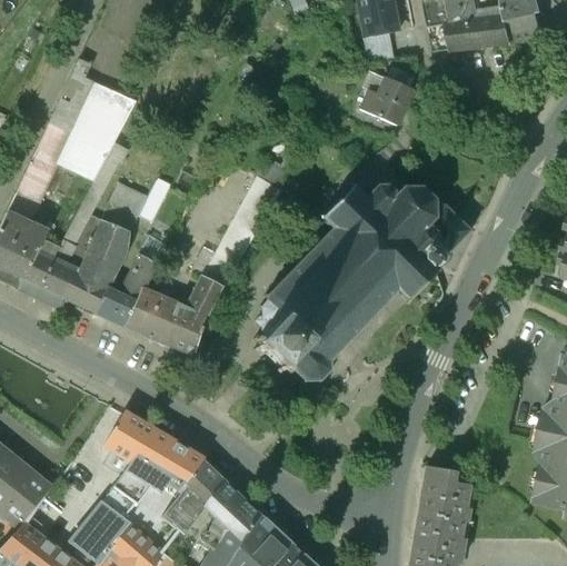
[(359,0),(367,35),(401,27),(397,0),(359,0)]
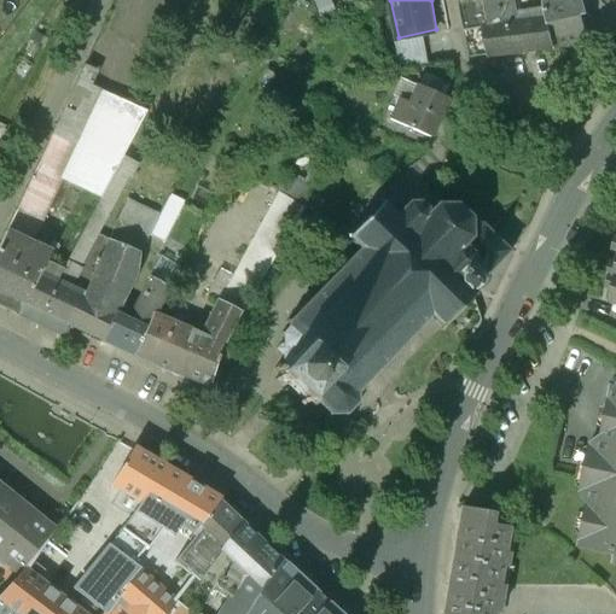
[(519,17),(517,0),(487,0),(492,22),(487,23),(492,51),(555,44),(545,5),(539,7),(538,1),(529,4),(530,9),(526,10),(527,16),(519,17)]
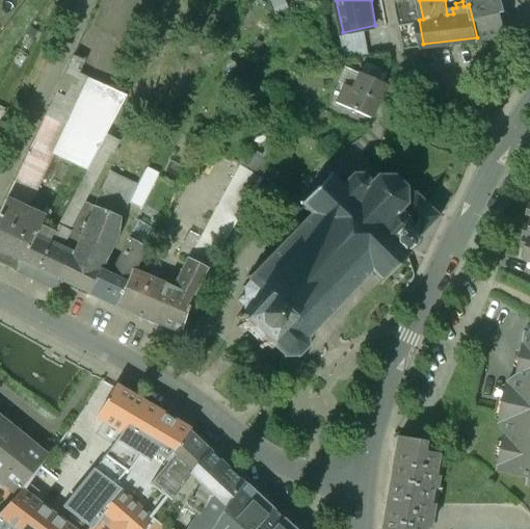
[(478,0),(478,3),(469,4),(477,37),(504,30),(500,12),(496,0),(478,0)]
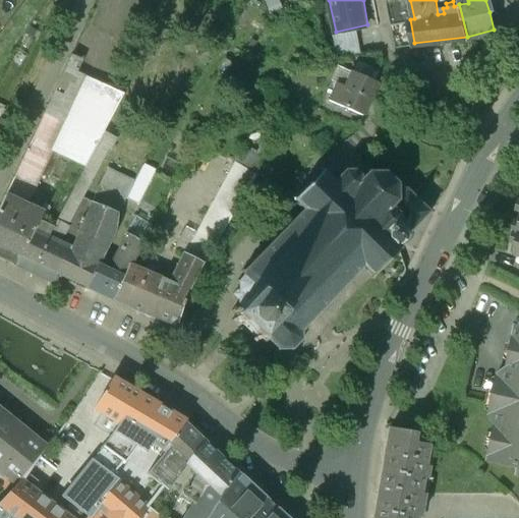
[(379,71),(341,60),(329,102),(366,113),(379,71)]
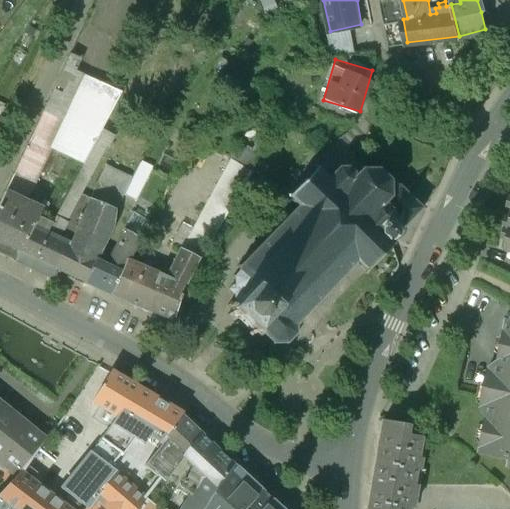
[(65,64),(15,170),(38,181),(67,118),(64,116),(85,73),(65,64)]
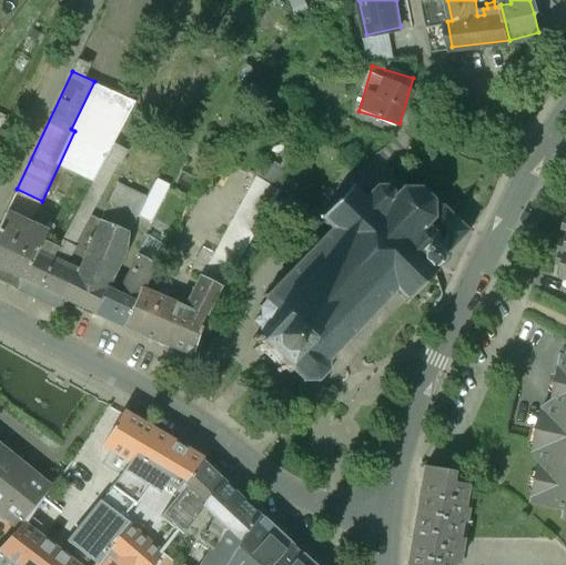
[(114,141),(63,238),(77,245),(77,246),(83,250),(94,229),(86,224),(119,160),(121,161),(128,148),(114,141)]
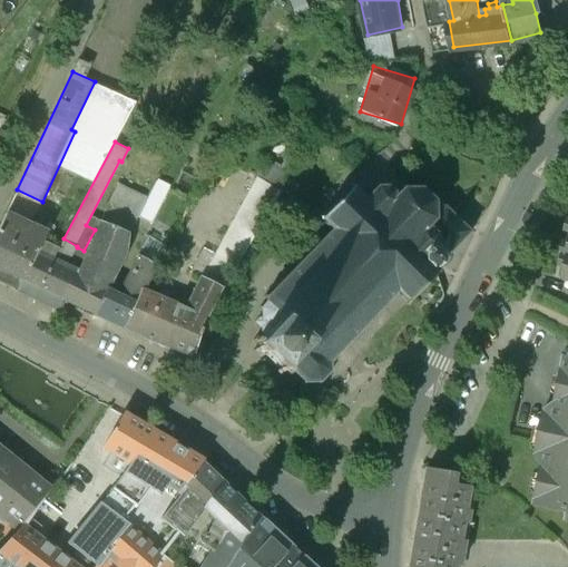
[(385,184),(380,184),(379,182),(376,183),(378,186),(366,197),(354,186),(354,182),(351,182),(351,187),(325,214),(320,214),(320,218),(325,218),(333,228),(319,243),(316,241),(314,243),(316,245),(303,261),(300,257),(297,261),(301,263),(286,277),(284,275),(281,277),(284,280),(270,294),(267,292),(265,294),(267,297),(266,297),(268,300),(264,304),(262,304),(261,306),(263,308),(263,313),(261,314),(261,315),(258,319),(256,319),(256,321),(258,321),(263,325),(263,331),(266,334),(263,338),(258,333),(254,336),(258,341),(257,342),(258,343),(255,348),(258,351),(262,348),(263,350),(262,351),(277,365),(278,364),(280,365),(277,369),(281,372),(285,368),(286,370),(287,369),(292,372),(295,369),(305,378),(304,381),(306,382),(307,379),(319,379),(320,381),(323,380),(322,378),(329,370),(333,370),(334,368),(331,367),(331,359),(332,359),(334,361),(336,358),(334,355),(348,341),(351,343),(353,341),(351,339),(364,324),(368,326),(370,324),(366,322),(381,306),(383,310),(385,306),(383,304),(398,290),(408,300),(408,303),(412,303),(412,299),(439,271),(443,271),(443,266),(438,266),(452,252),(451,251),(453,251),(453,248),(470,231),(472,231),(473,227),(471,227),(449,206),(449,203),(447,203),(446,205),(441,197),(442,197),(441,194),(434,197),(423,187),(426,183),(422,182),(420,186),(405,186),(403,182),(401,184),(402,188),(394,196),(395,193),(398,192),(397,189),(393,189),(388,186),(390,184),(387,182),(385,184)]
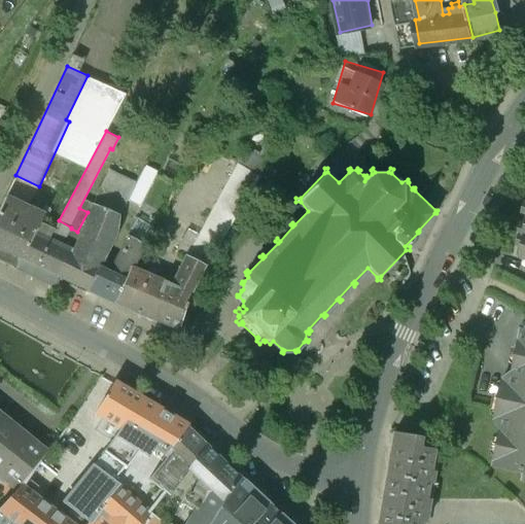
[(136,182),(110,169),(94,202),(118,214),(129,198),(136,182)]
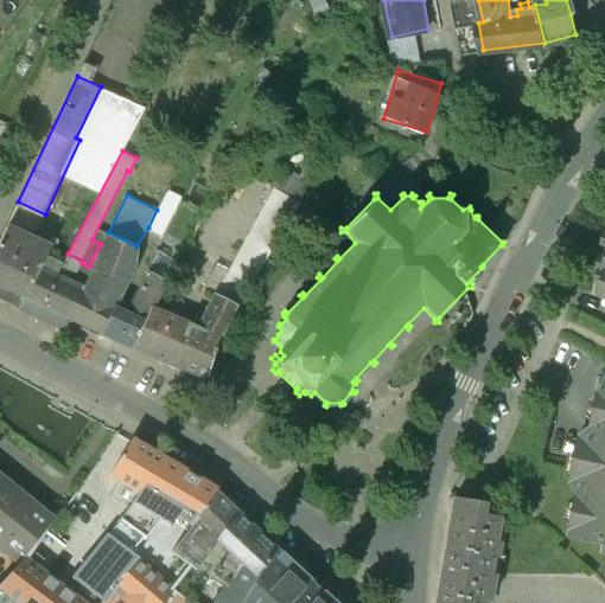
[(198,223),(159,204),(157,210),(148,228),(184,249),(198,223)]
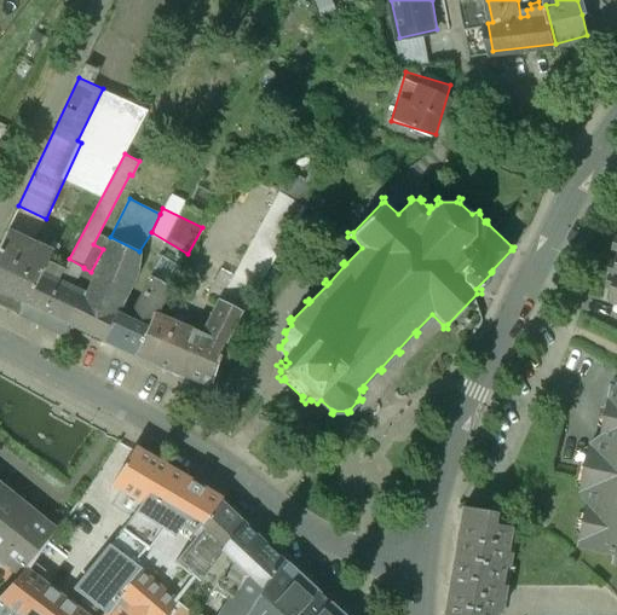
[(52,249),(9,228),(0,245),(0,302),(19,313),(19,312),(51,253),(52,249)]
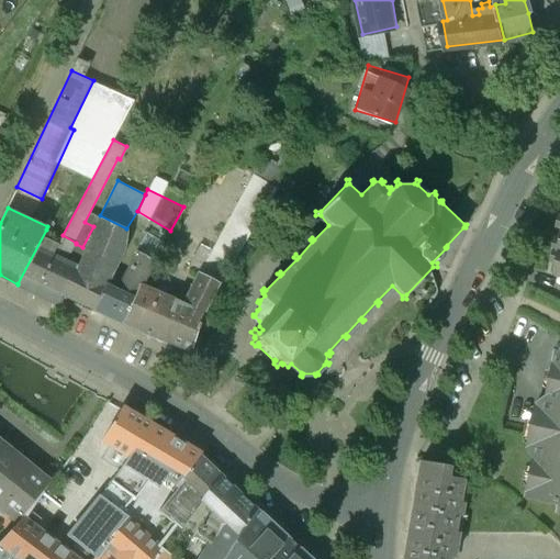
[(62,237),(46,230),(18,283),(18,284),(55,302),(55,301),(60,300),(64,293),(96,309),(107,284),(124,245),(126,228),(100,215),(79,265),(67,258),(76,244),(76,243),(63,235),(62,237)]
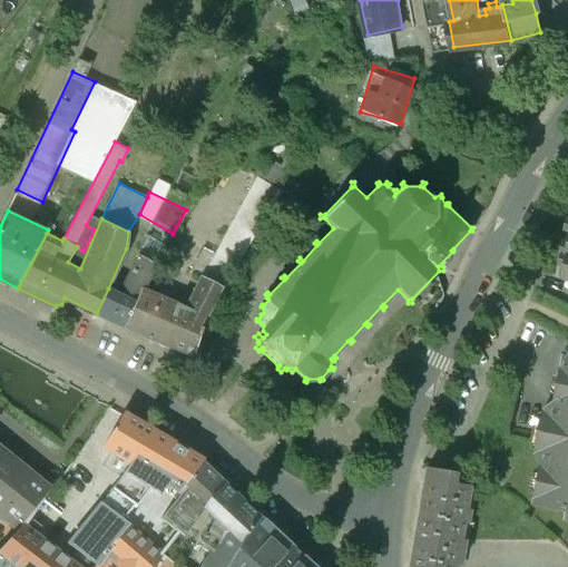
[(150,233),(140,252),(153,258),(163,238),(150,233)]
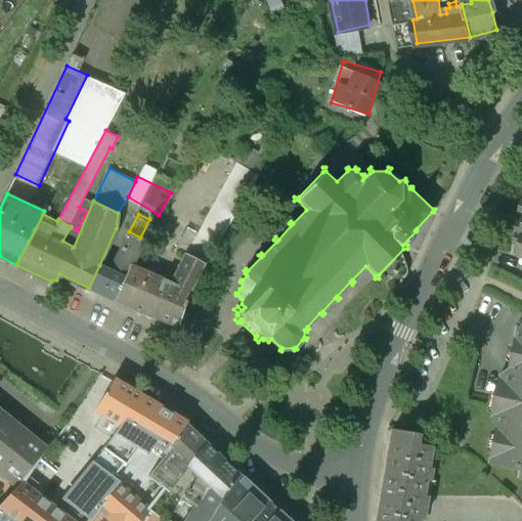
[(207,217),(187,255),(204,264),(212,249),(226,227),(207,217)]
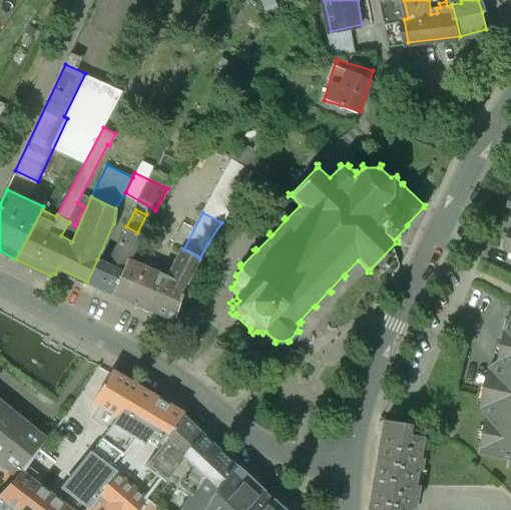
[(126,229),(107,265),(97,287),(111,293),(129,260),(141,236),(126,229)]
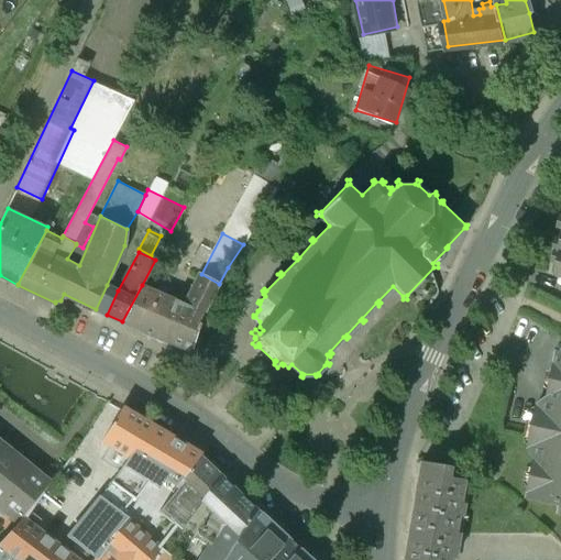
[(190,296),(166,285),(162,293),(142,285),(122,321),(193,350),(205,310),(219,284),(201,274),(190,296)]
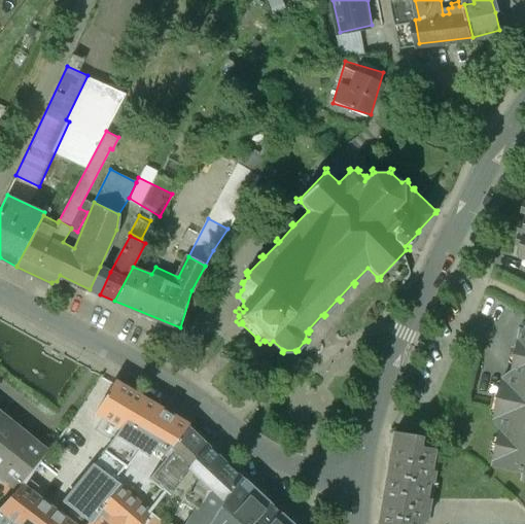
[(100,267),(90,289),(100,294),(110,272),(100,267)]
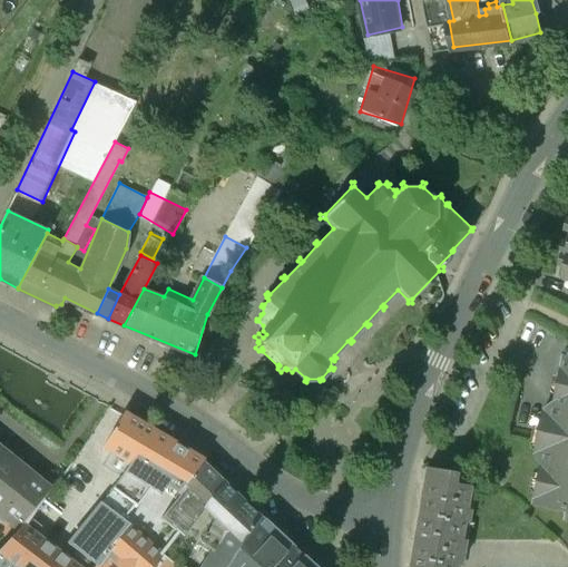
[(567,360),(558,401),(547,408),(538,451),(546,462),(537,501),(567,508),(567,360)]
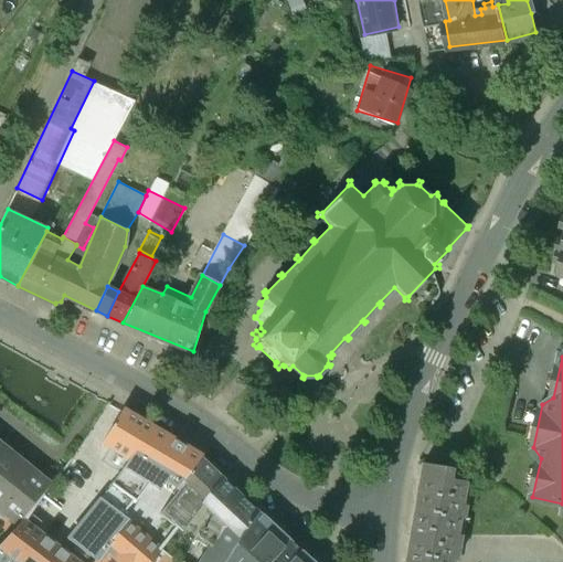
[(170,436),(125,409),(105,441),(131,458),(115,483),(128,494),(144,470),(145,469),(170,436)]
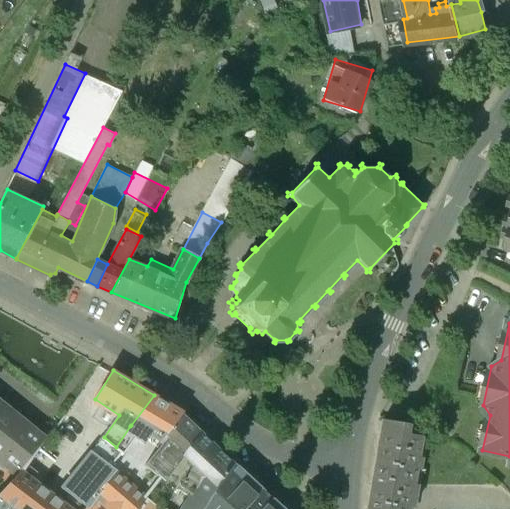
[(171,406),(154,395),(131,425),(130,426),(116,447),(121,451),(120,452),(122,454),(135,436),(144,443),(170,409),(171,406)]
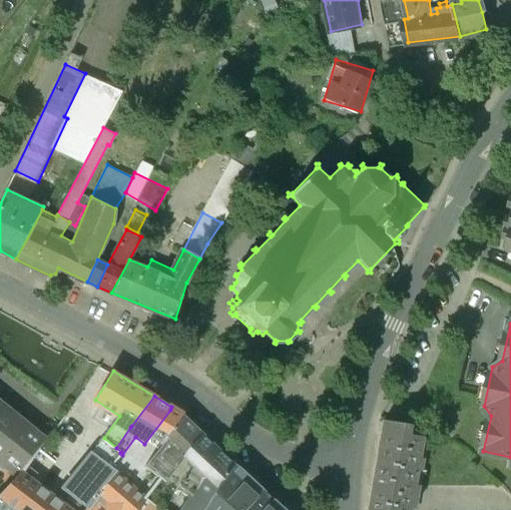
[(0,399),(0,424),(12,409),(0,399)]
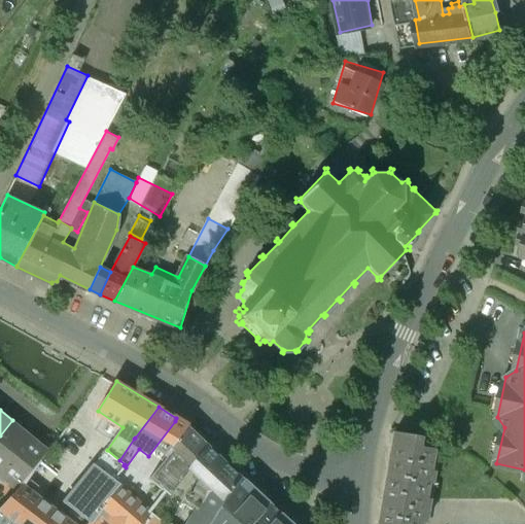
[(12,420),(0,435),(0,470),(30,434),(12,420)]
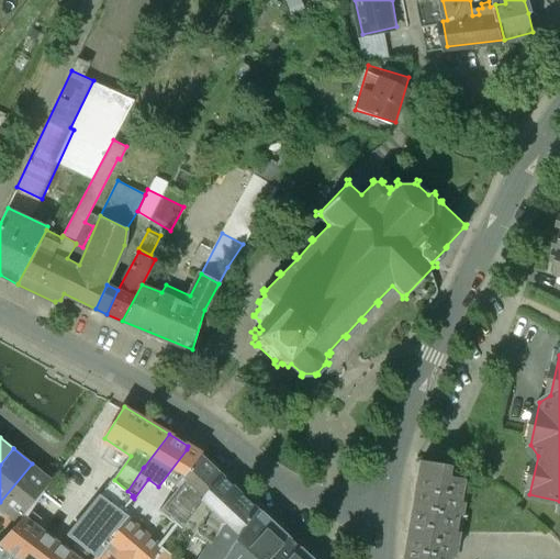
[(187,449),(166,476),(179,487),(183,482),(179,479),(199,456),(187,449)]
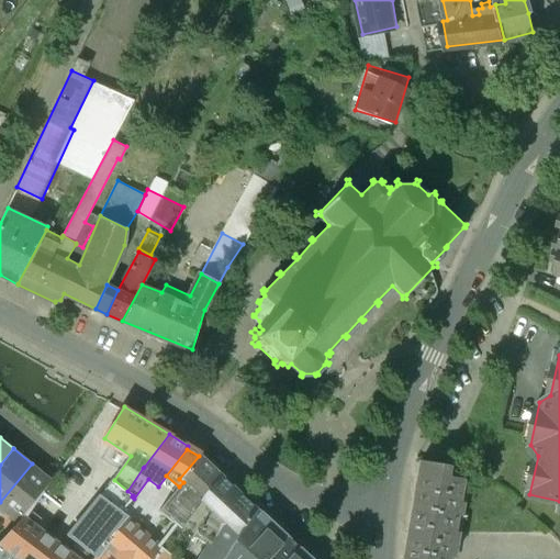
[(199,456),(179,479),(183,482),(179,487),(160,510),(181,524),(203,500),(214,509),(232,485),(199,456)]
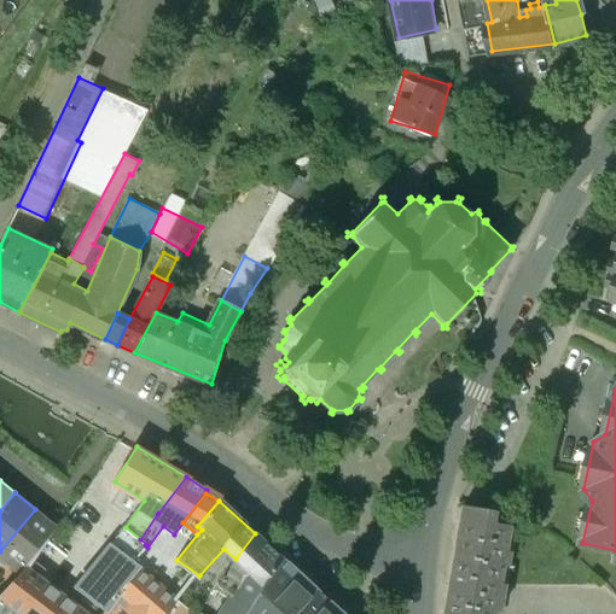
[(494,509),(466,504),(464,516),(463,516),(451,583),(452,583),(449,594),(448,592),(443,613),(494,613),(495,609),(501,610),(506,583),(500,582),(504,563),(510,565),(512,550),(506,549),(511,524),(494,521),(494,509)]
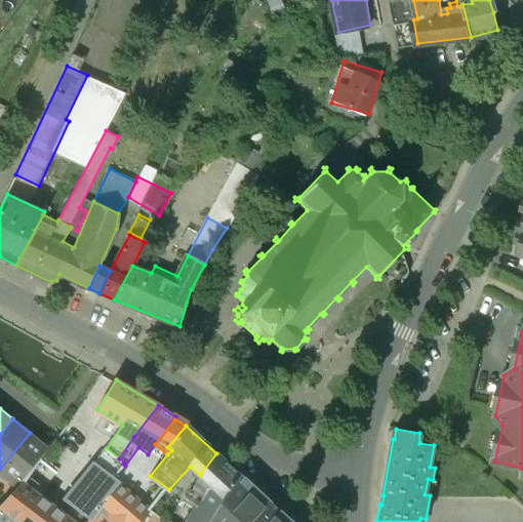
[(30,433),(0,469),(0,472),(17,486),(21,483),(48,447),(30,433)]
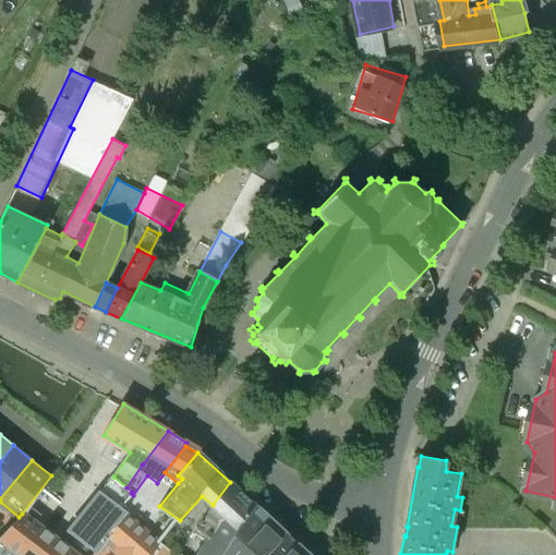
[(127,487),(113,477),(99,493),(118,508),(131,493),(132,492),(127,487)]
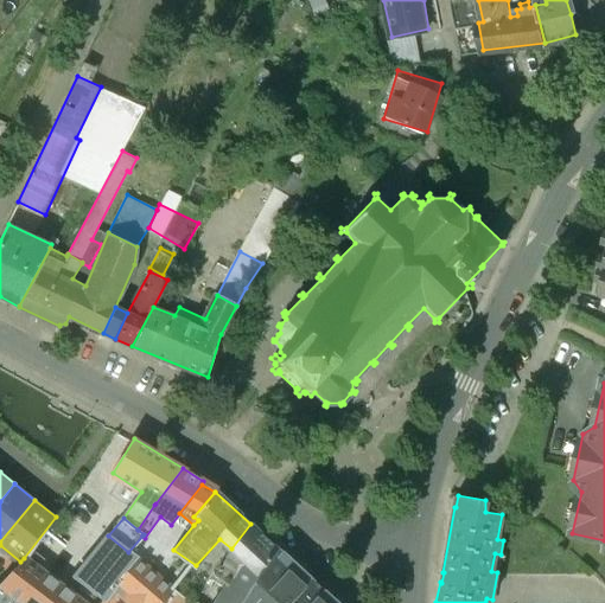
[(250,524),(231,549),(224,564),(220,566),(221,568),(196,602),(240,602),(259,571),(276,547),(250,524)]
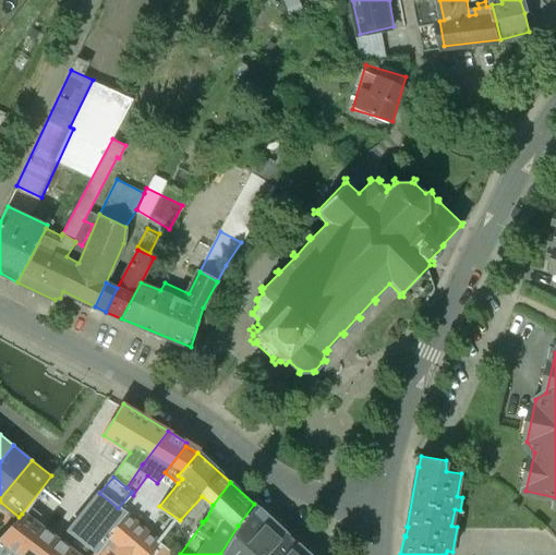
[(118,508),(99,493),(81,514),(106,533),(123,513),(118,508)]
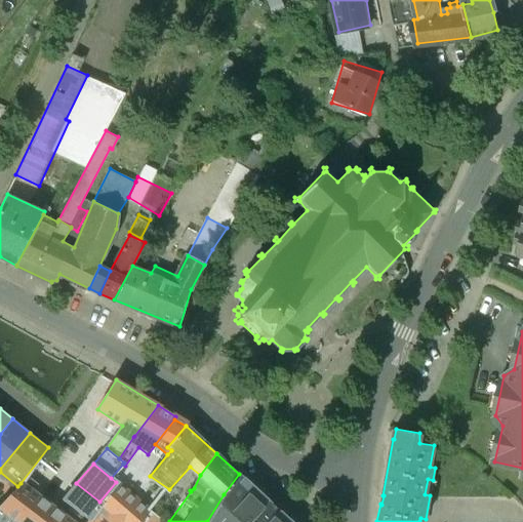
[(224,494),(208,521),(292,521),(239,474),(224,494)]
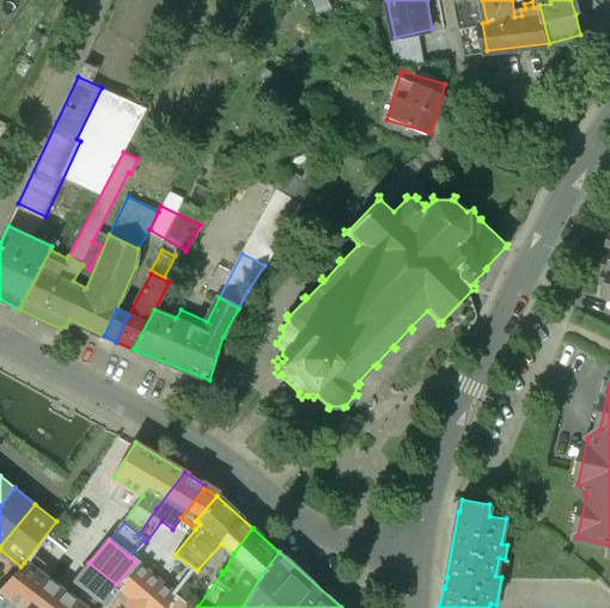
[(116,584),(89,563),(78,581),(86,587),(81,593),(99,607),(102,607),(120,587),(116,584)]
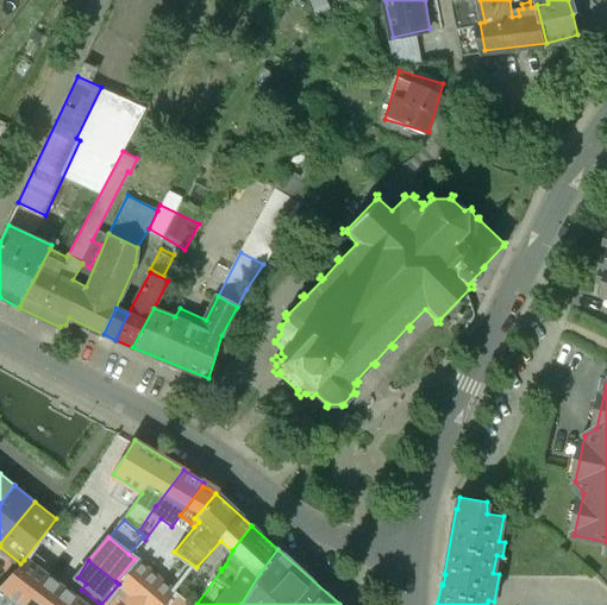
[(192,604),(193,604),(179,592),(168,604),(192,604)]
